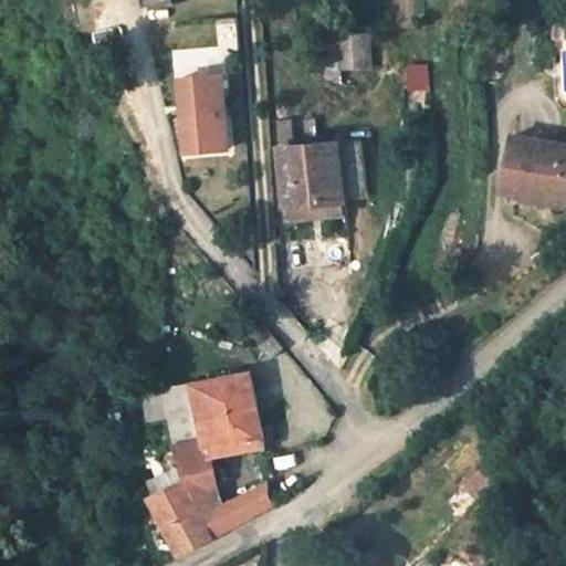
[(565,22),(535,28),(536,40),(565,34),(565,22)]
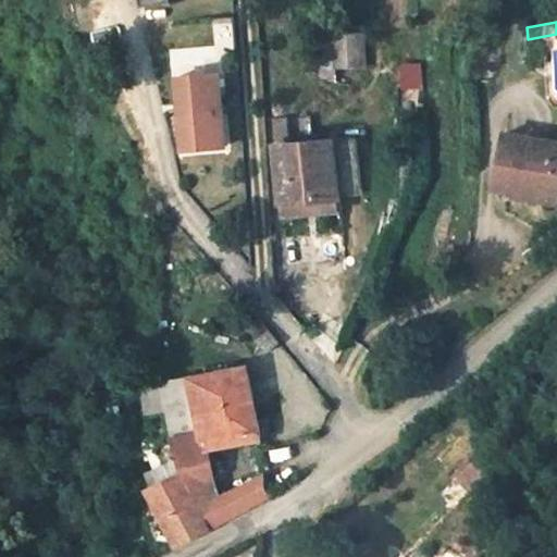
[(334,69),(368,67),(366,34),(332,36),(334,69)]
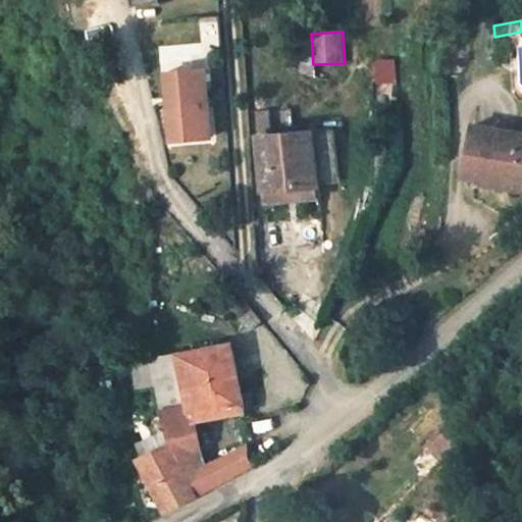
[(396,85),(397,58),(376,58),(375,85),(396,85)]
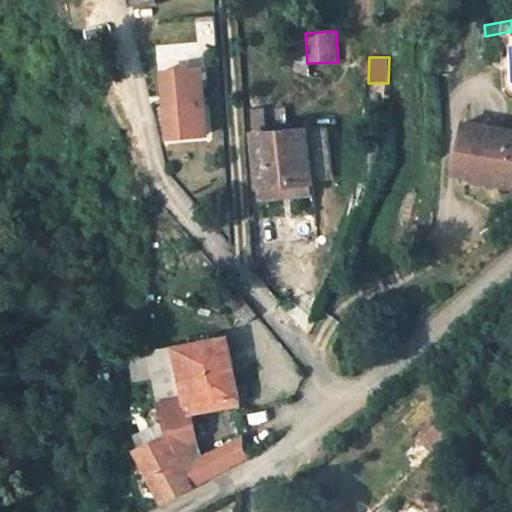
[(211,58),(183,60),(188,127),(217,125),(211,58)]
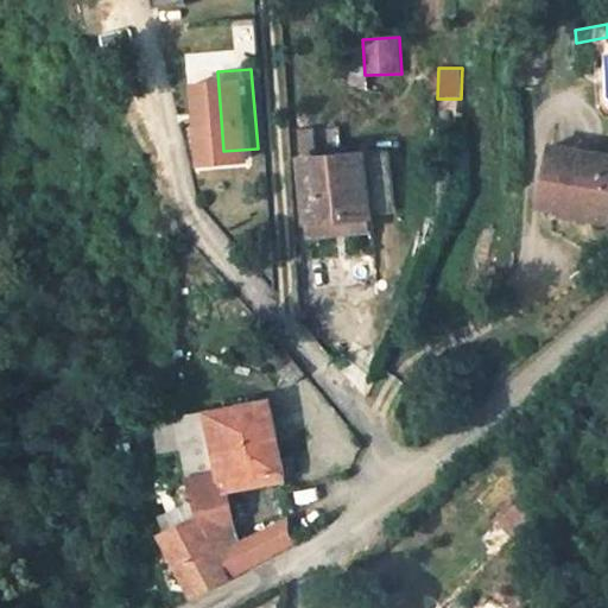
[(411,207),(407,147),(321,153),(324,211),(411,207)]
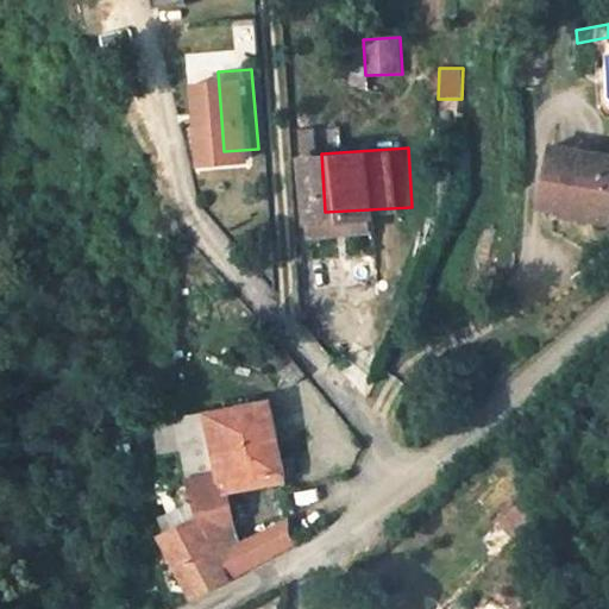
[(575,207),(608,207),(608,154),(551,154),(550,217),(573,221),(575,207)]
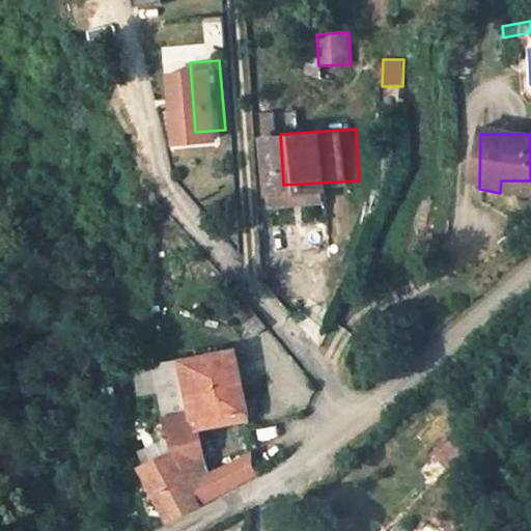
[(530,180),(501,180),(500,193),(530,193),(530,180)]
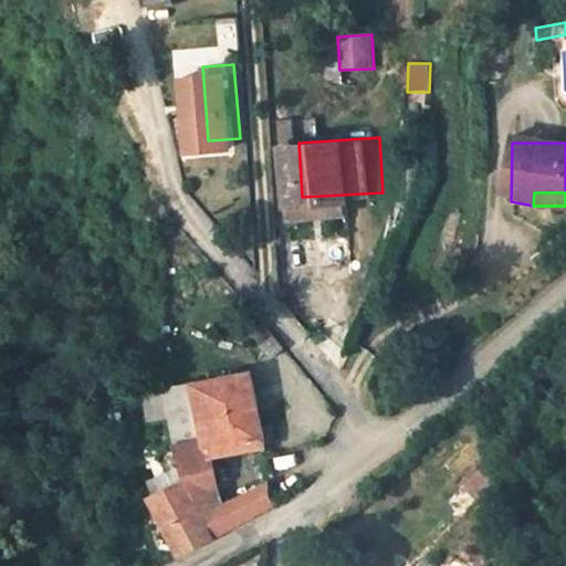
[(265,448),(249,370),(190,380),(201,437),(208,457),(265,448)]
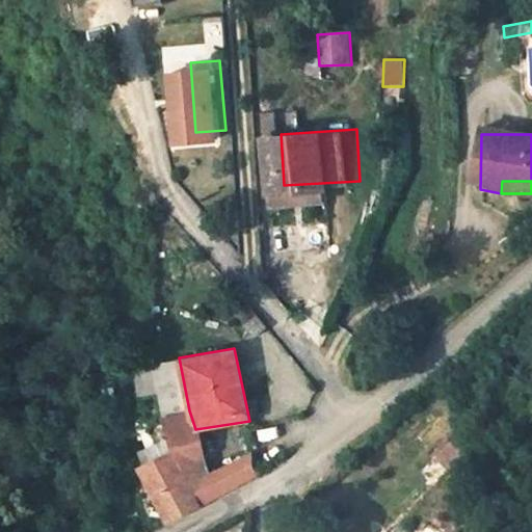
[(160,418),(189,410),(179,357),(150,363),(160,418)]
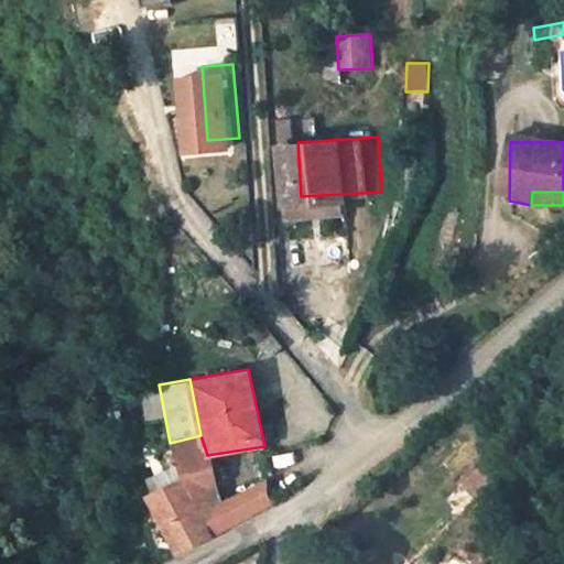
[(267,479),(220,500),(207,455),(201,435),(170,443),(181,477),(144,495),(175,556),(228,528),(270,503),(267,479)]
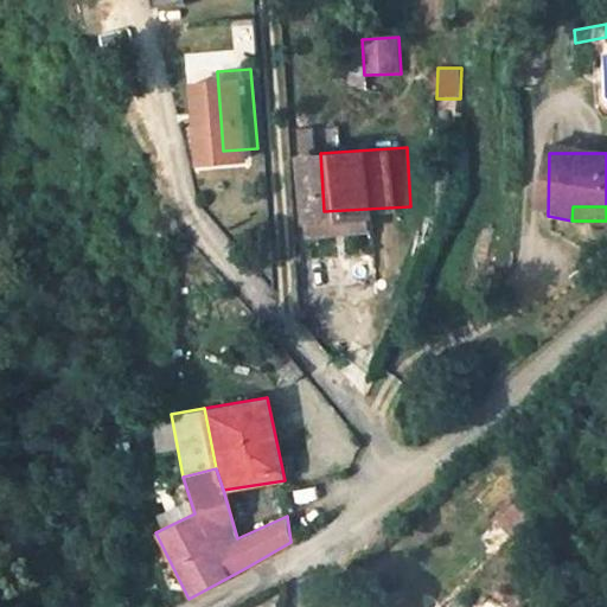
[(515,538),(531,517),(511,503),(496,524),(515,538)]
